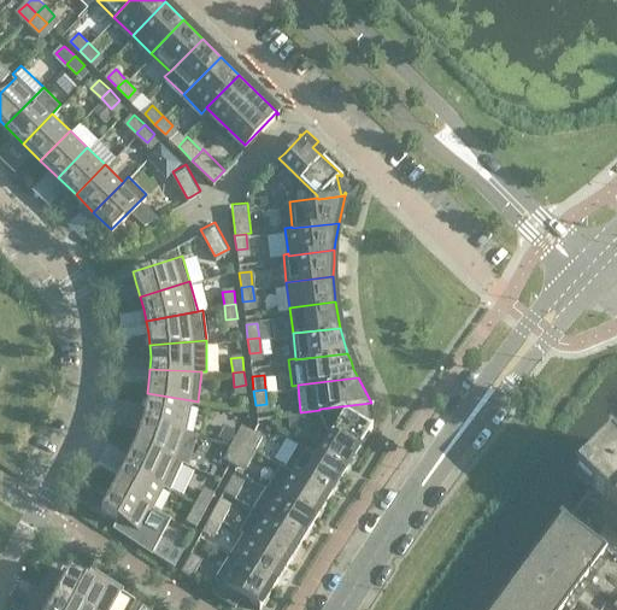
[(142,417),(186,429),(192,400),(147,393),(145,405),(142,417)]
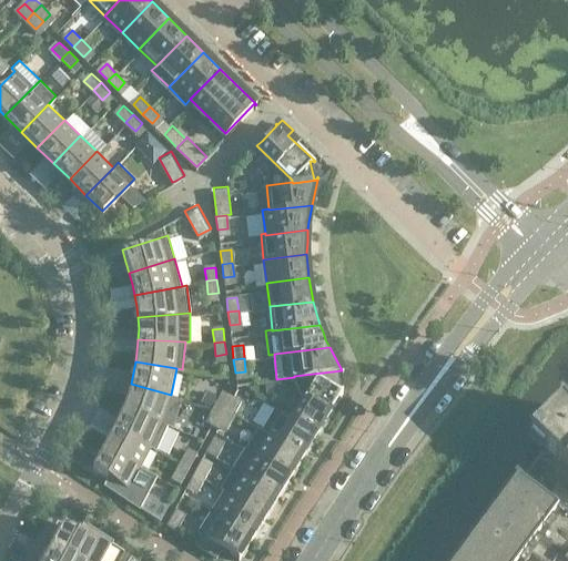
[(294,377),(303,397),(292,416),(281,408),(280,409),(316,432),(343,389),(342,388),(341,389),(338,371),(341,371),(342,373),(343,373),(342,370),(294,376),(294,377)]
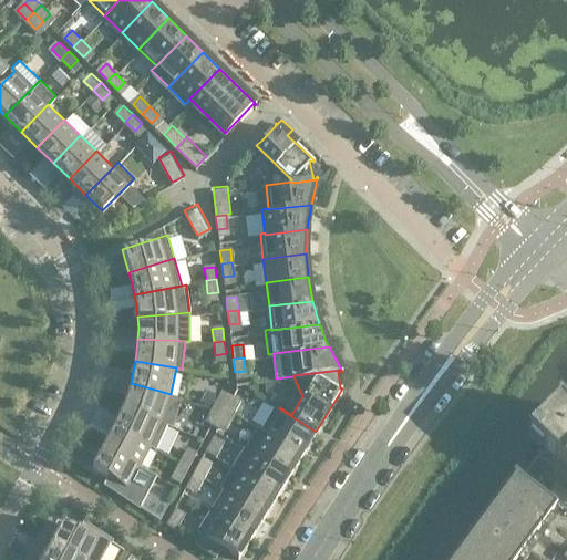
[(277,391),(276,379),(265,379),(265,391),(277,391)]
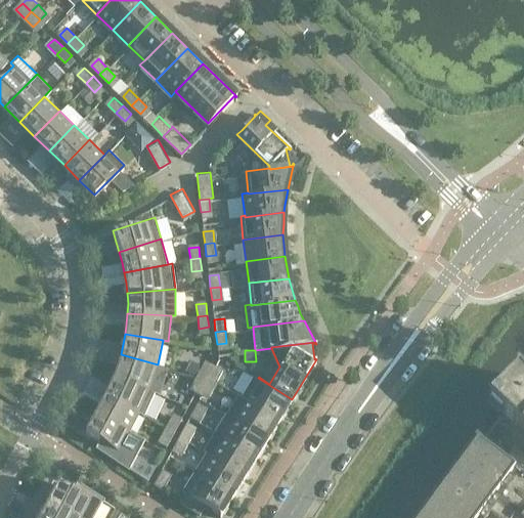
[(118,364),(115,374),(155,390),(159,392),(167,367),(158,364),(121,354),(118,364)]
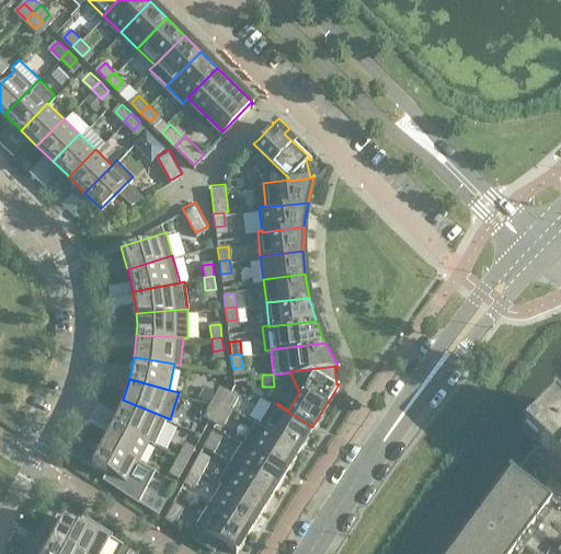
[(204,382),(197,394),(208,400),(215,388),(204,382)]
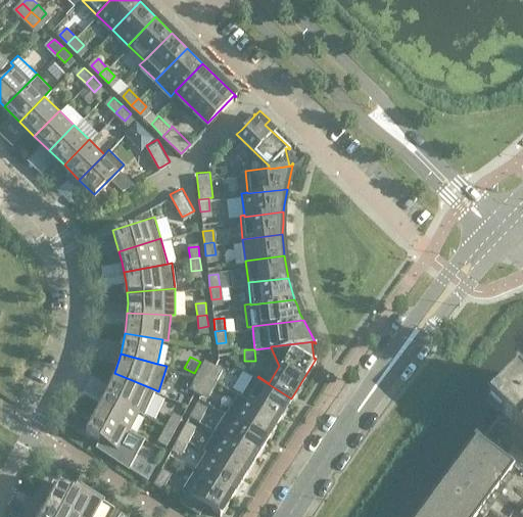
[(197,371),(206,375),(211,365),(203,360),(197,371)]
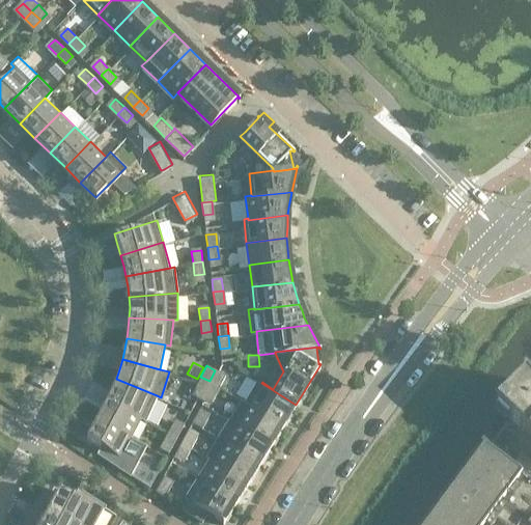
[(215,370),(210,381),(218,386),(224,375),(215,370)]
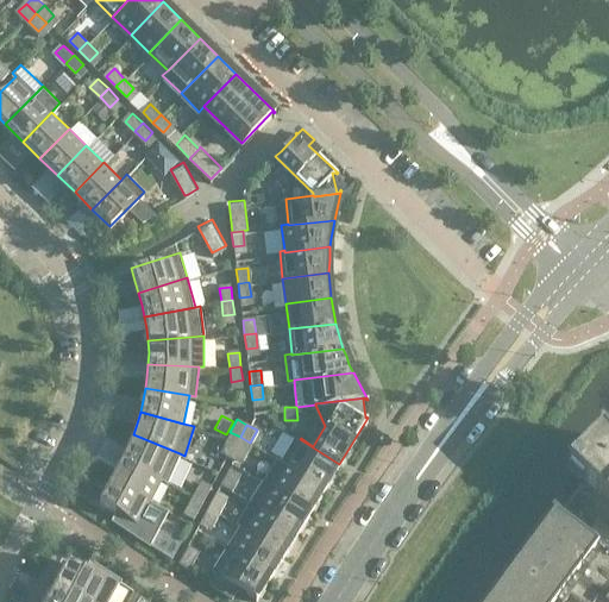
[(567,463),(581,475),(608,502),(608,438),(601,430),(567,463)]
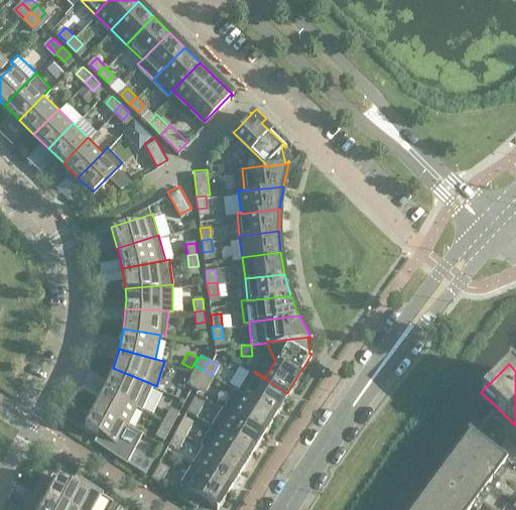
[(189,376),(198,381),(204,370),(195,366),(189,376)]
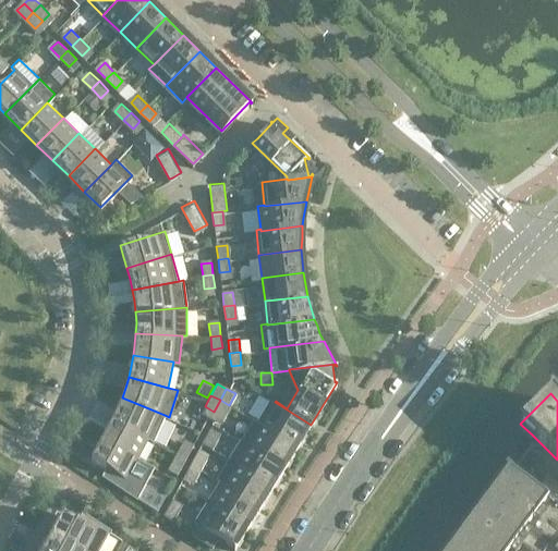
[(122,398),(118,408),(112,418),(147,437),(153,440),(165,415),(122,398)]
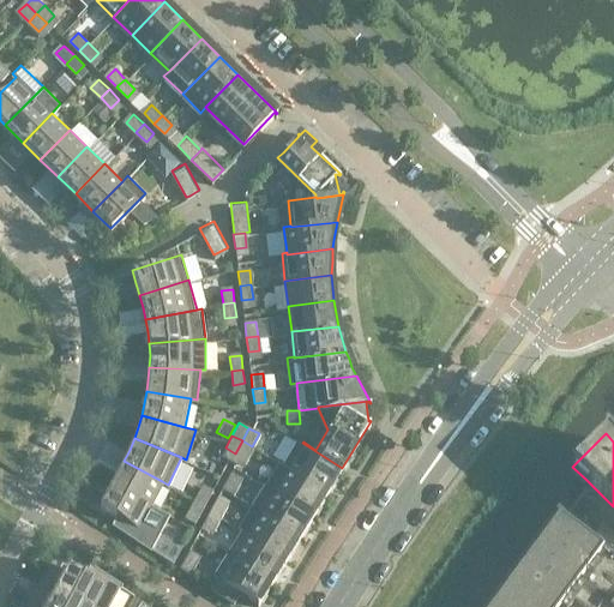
[(296,438),(282,461),(289,466),(327,490),(342,468),(302,443),(304,442),(296,438)]
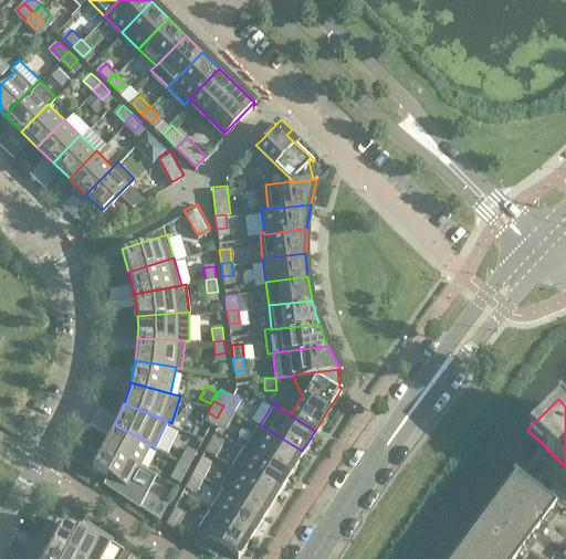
[(223,405),(217,418),(227,422),(232,411),(223,405)]
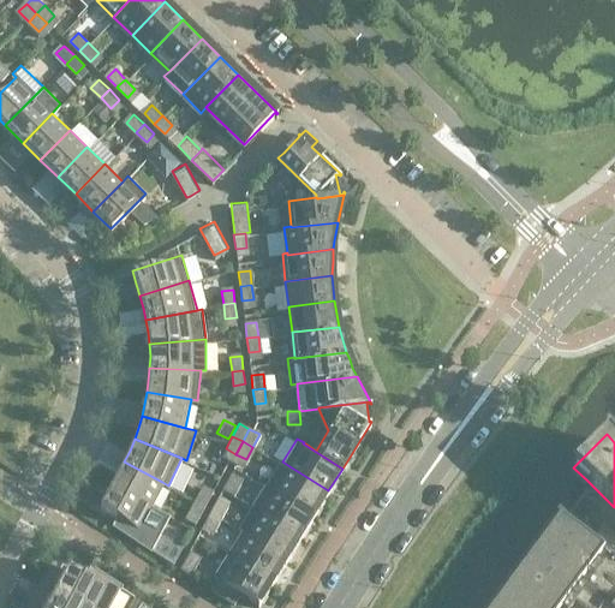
[(328,490),(290,466),(279,460),(266,482),(315,512),(328,490)]
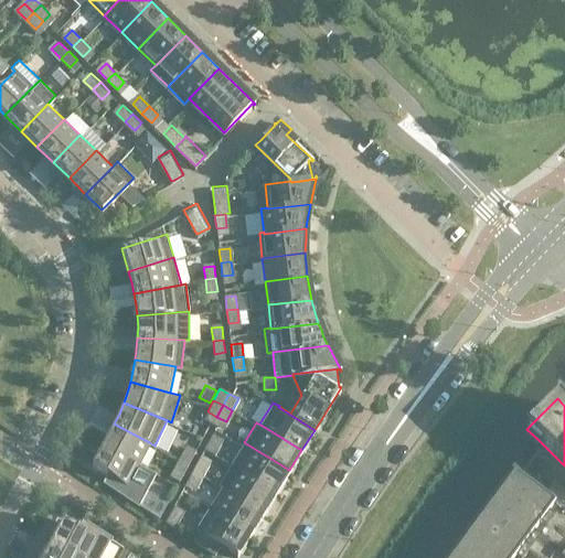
[(103,443),(138,462),(149,442),(114,424),(108,433),(103,443)]
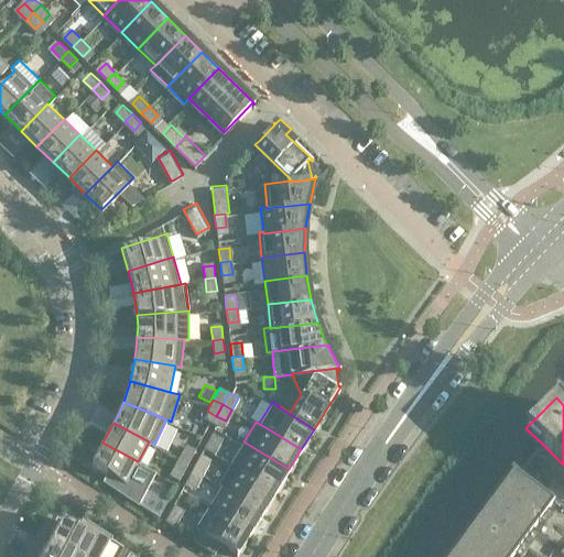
[(210,434),(204,445),(214,450),(220,438),(210,434)]
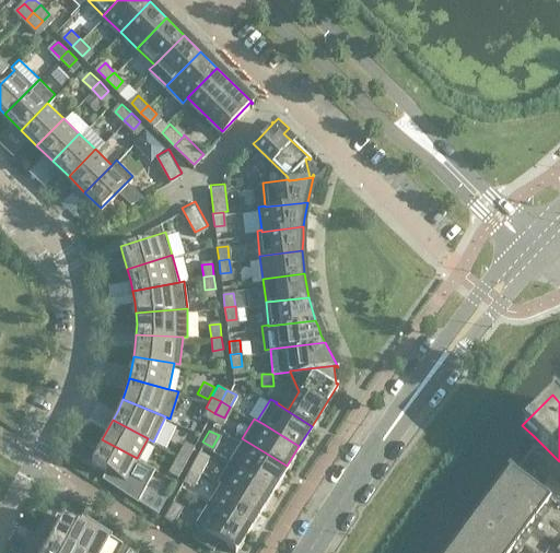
[(242,438),(229,458),(275,486),(287,466),(242,438)]
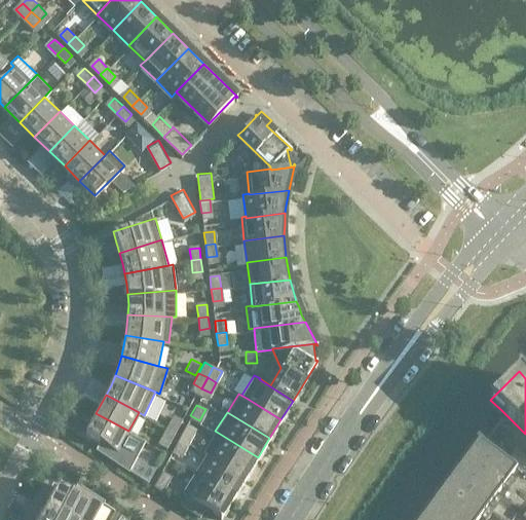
[(86,432),(85,433),(102,441),(99,447),(127,466),(142,438),(128,431),(96,413),(91,422),(86,432)]
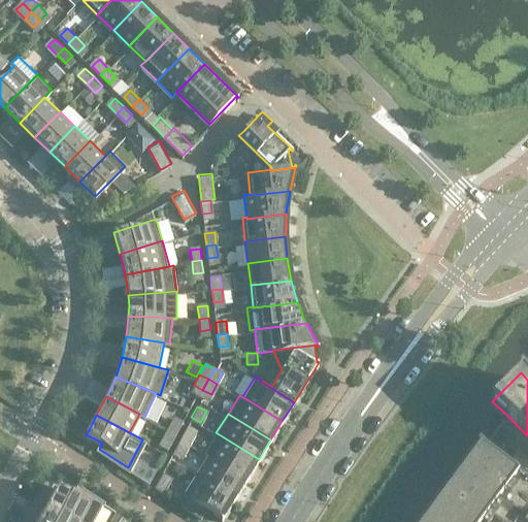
[(167,428),(175,433),(182,422),(172,418),(167,428)]
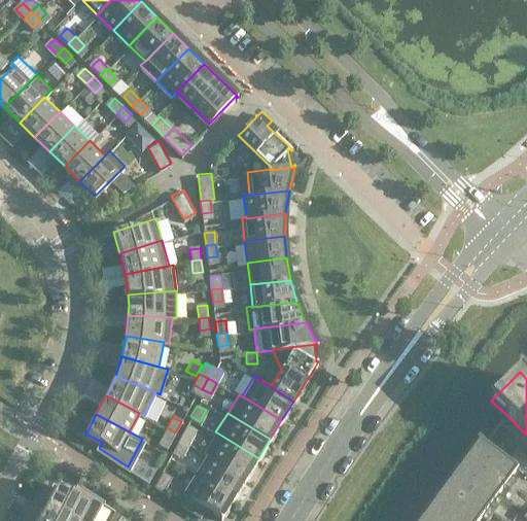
[(180,437),(188,442),(195,430),(185,426),(180,437)]
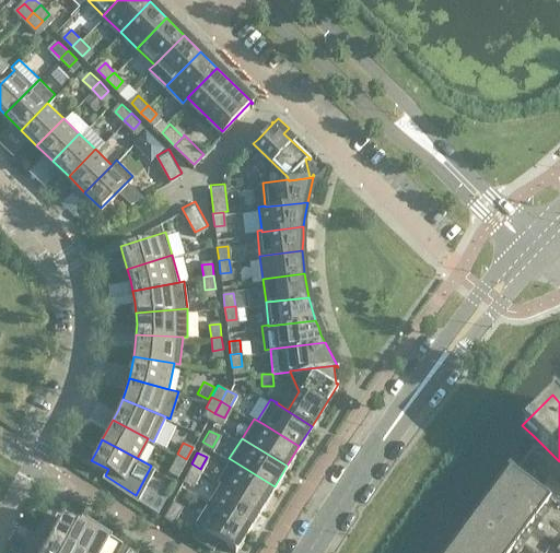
[(186,459),(177,454),(171,466),(181,470),(186,459)]
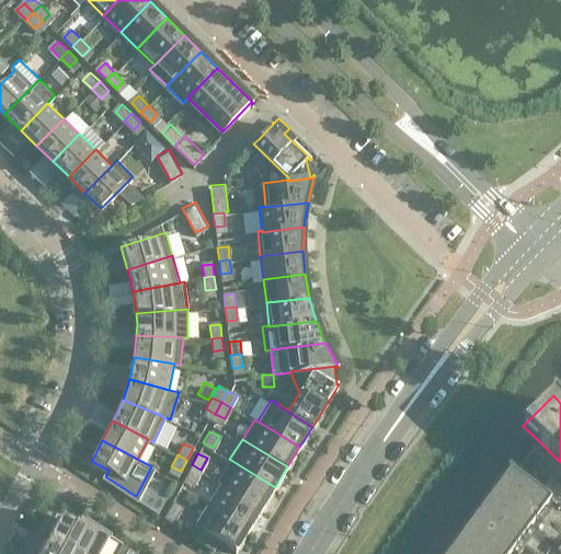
[(275,487),(229,459),(217,479),(262,507),(275,487)]
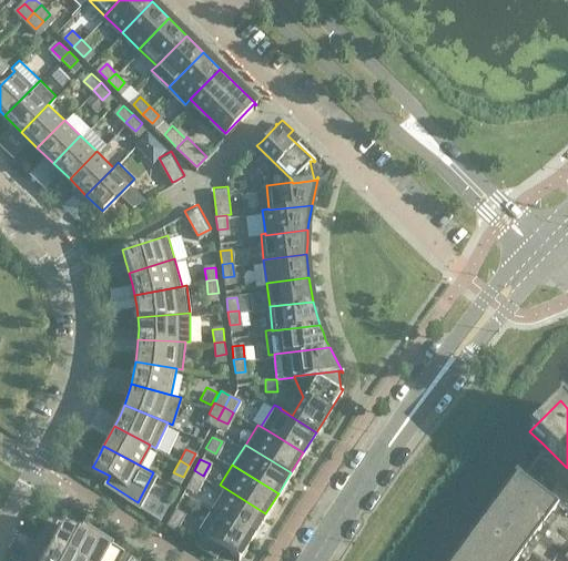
[(203,476),(194,470),(188,481),(198,487),(203,476)]
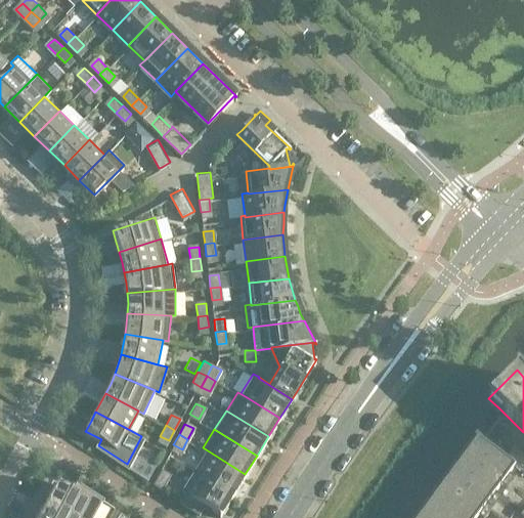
[(418,517),(523,517),(523,471),(522,470),(523,467),(523,466),(512,457),(509,461),(477,437),(418,517)]
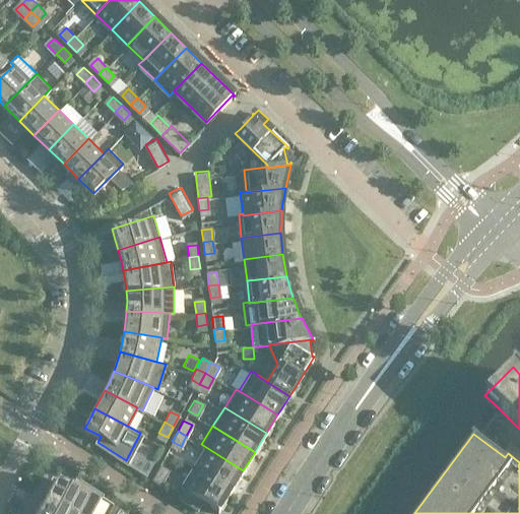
[(204,446),(193,465),(232,490),(243,470),(201,444),(204,446)]
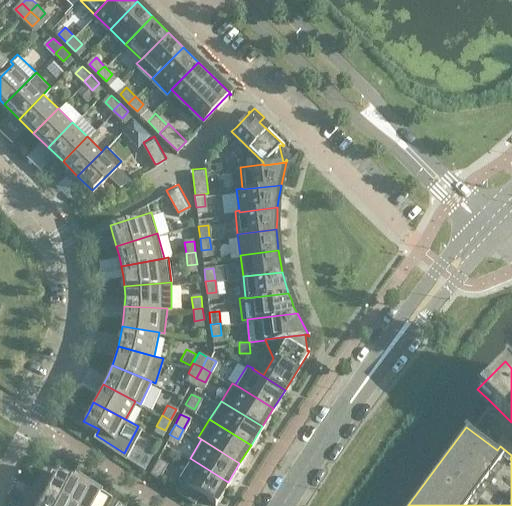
[(136,461),(144,467),(152,452),(144,448),(136,461)]
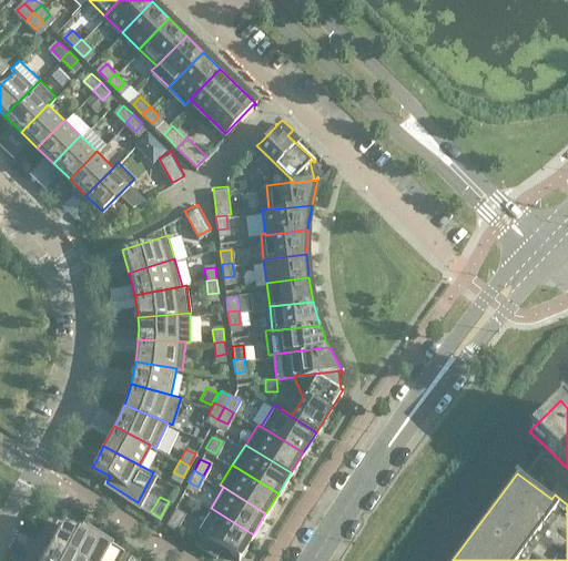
[(175,506),(166,521),(176,528),(185,511),(175,506)]
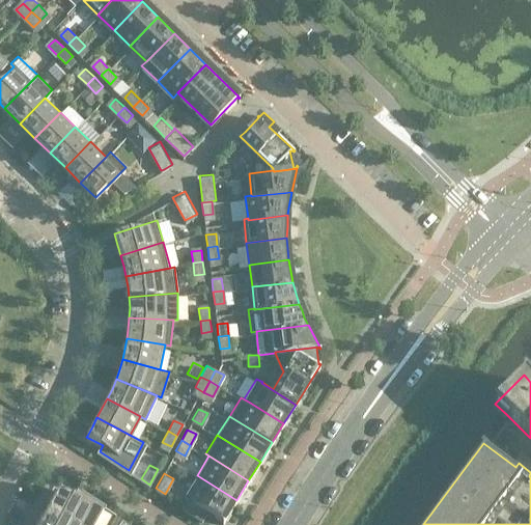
[(185,495),(190,498),(185,507),(200,518),(206,508),(223,519),(222,520),(223,521),(236,500),(197,475),(185,495)]
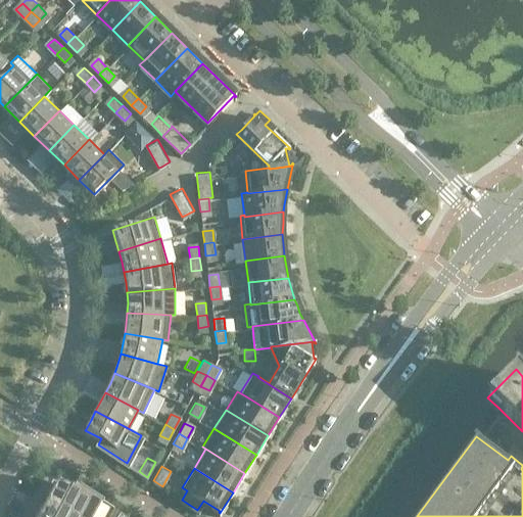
[(92,516),(103,497),(94,490),(77,479),(77,480),(78,481),(75,487),(58,479),(48,499),(82,516),(92,516)]
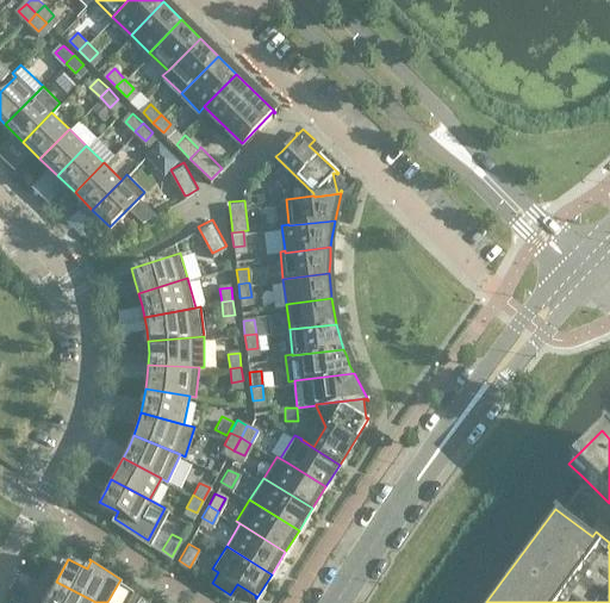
[(95,602),(56,582),(44,602),(95,602)]
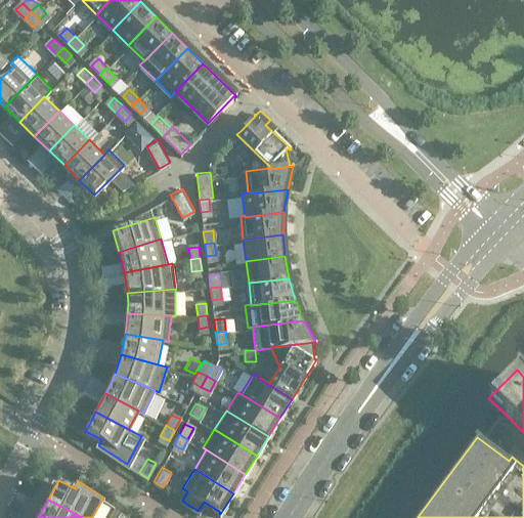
[(126,517),(129,515),(120,509),(115,517),(126,517)]
